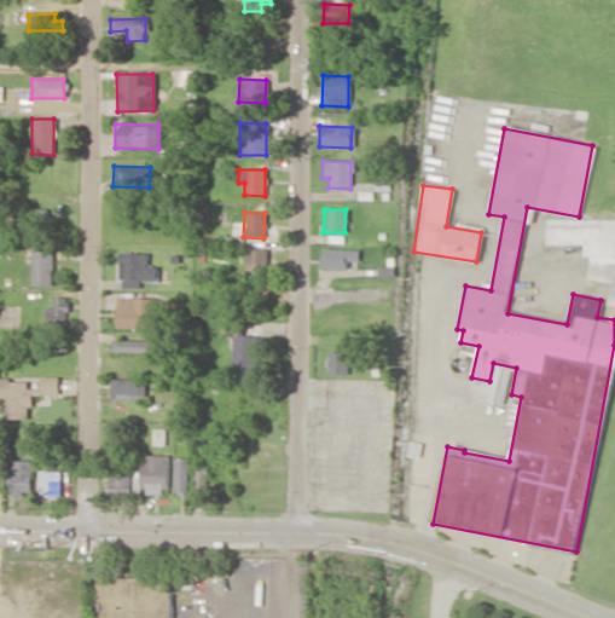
[(614,218),(546,219),(546,246),(582,244),(582,255),(589,255),(589,281),(609,281),(609,307),(614,306),(614,218)]
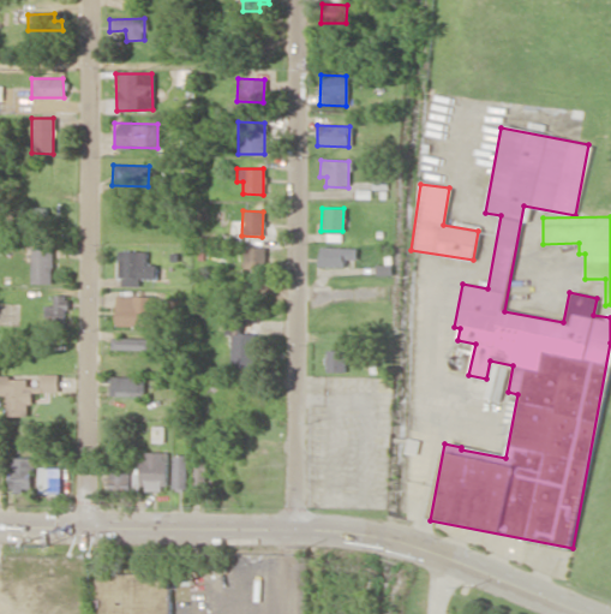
[(29,285),(51,284),(49,246),(28,248),(29,285)]
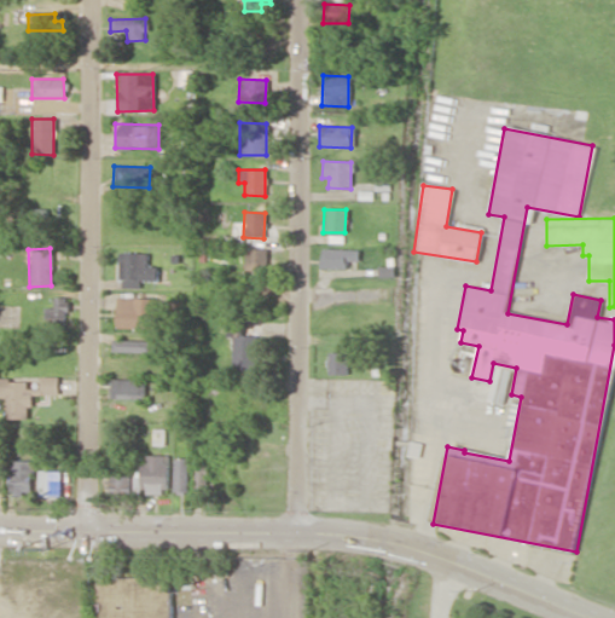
[(265,249),(244,248),(244,272),(265,272),(265,249)]
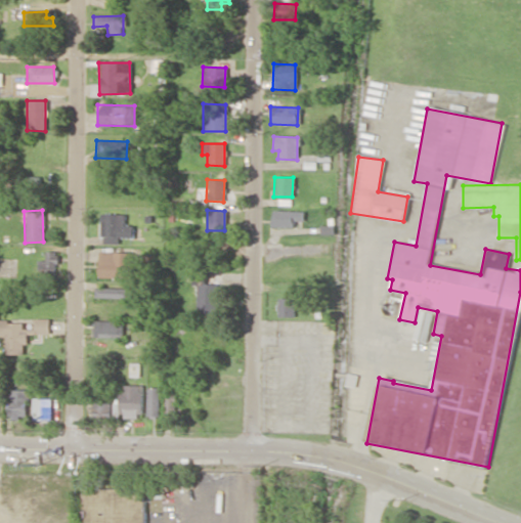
[(270,227),(292,227),(293,220),(302,221),(303,212),(270,211),(270,227)]
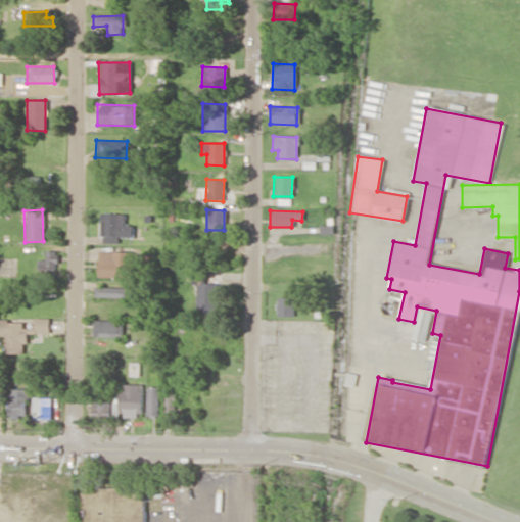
[(131,238),(132,225),(123,225),(123,214),(98,214),(97,243),(116,244),(116,237),(131,238)]
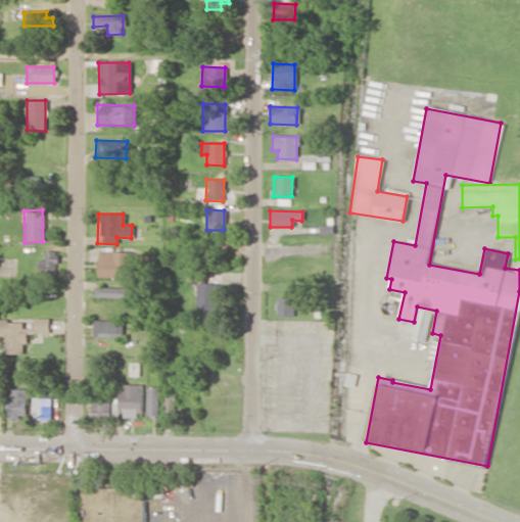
[(37,259),(36,269),(54,270),(54,251),(43,251),(43,259),(37,259)]
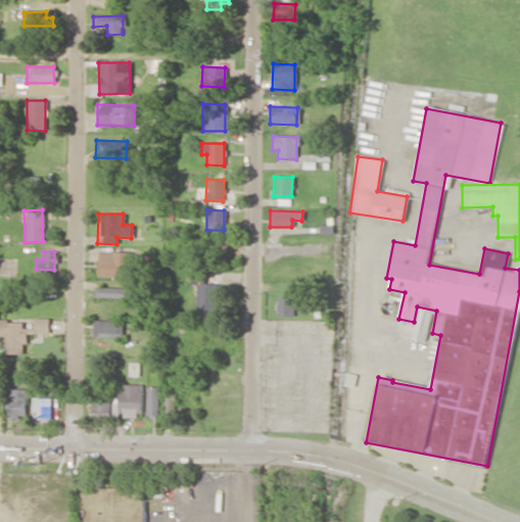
[(130,252),(97,251),(96,277),(130,277),(130,252)]
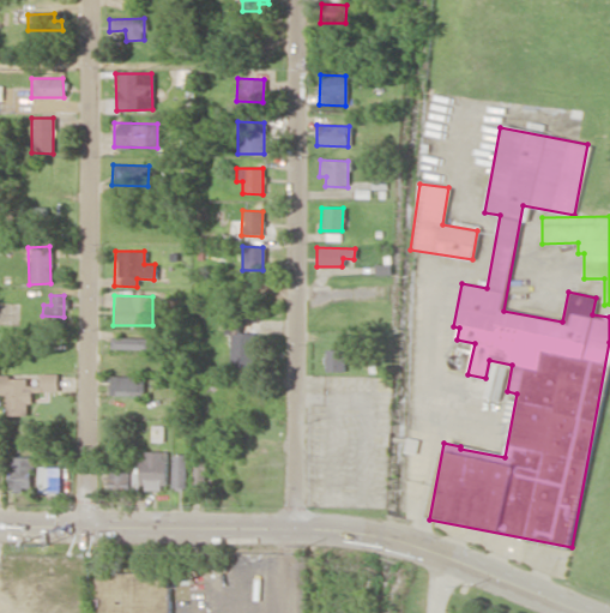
[(252,368),(253,334),(235,332),(236,316),(224,314),(223,336),(231,336),(230,367),(252,368)]
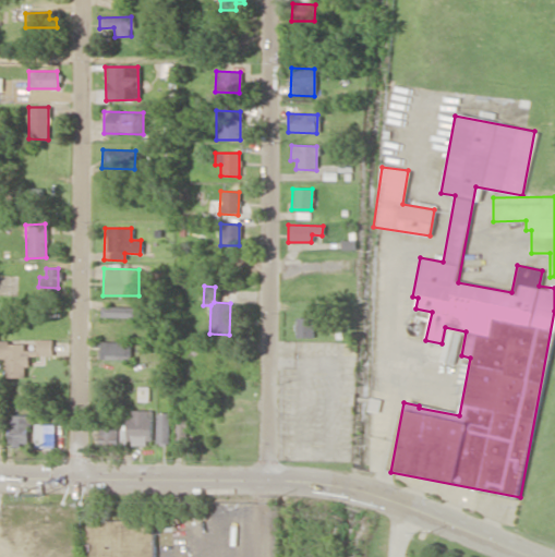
[(135,318),(135,307),(99,306),(99,317),(135,318)]
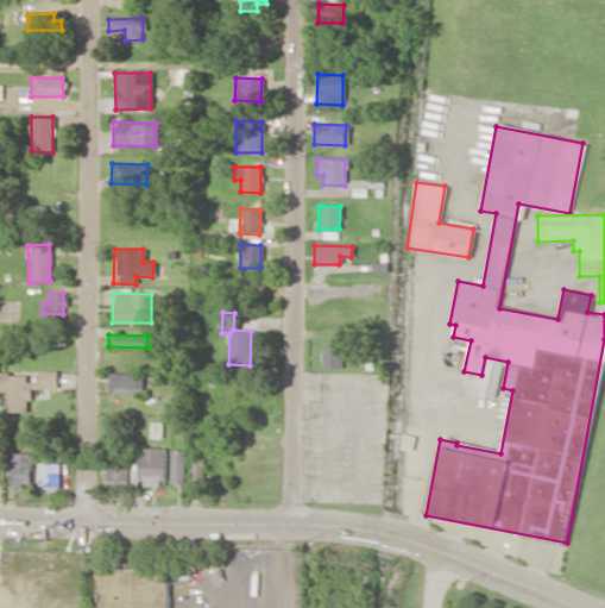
[(341,369),(341,348),(321,346),(321,368),(341,369)]
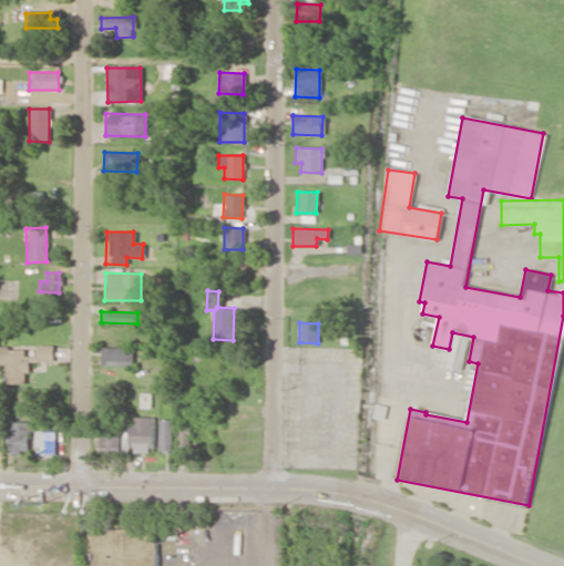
[(52,361),(52,346),(36,346),(36,356),(22,356),(22,347),(0,346),(0,363),(4,364),(4,383),(23,383),(23,372),(28,372),(28,361),(52,361)]
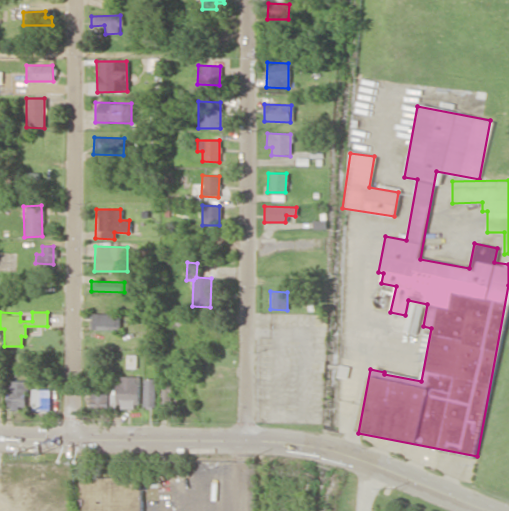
[(119,314),(90,313),(90,329),(118,330),(119,314)]
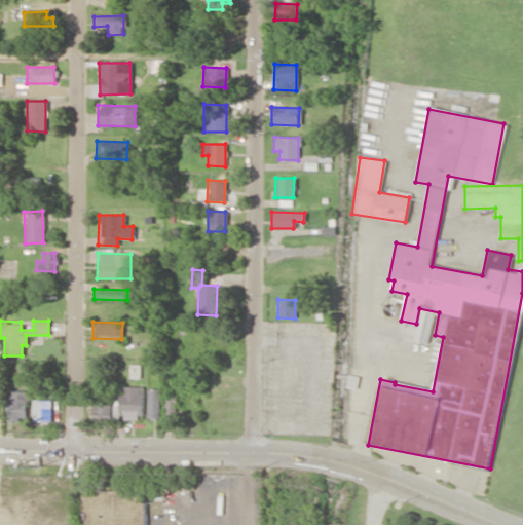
[(118,405),(112,405),(112,418),(142,418),(141,386),(117,387),(118,405)]
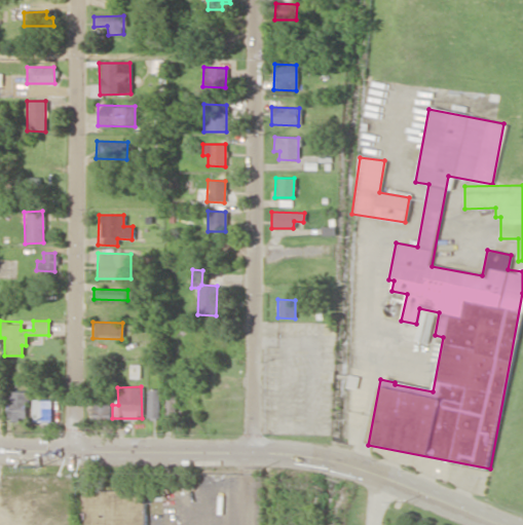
[(159,389),(147,389),(146,418),(158,418),(159,389)]
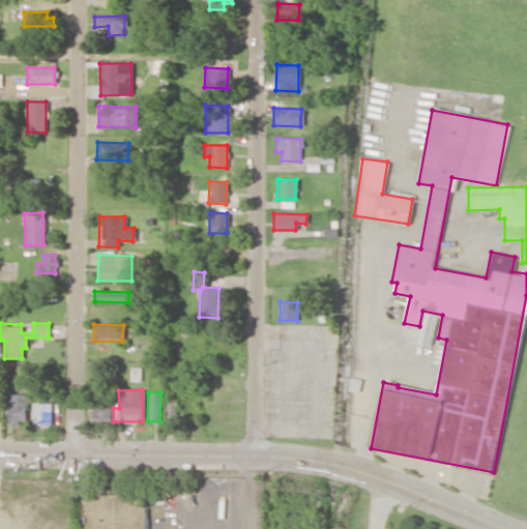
[(27,394),(6,394),(7,424),(27,423),(27,394)]
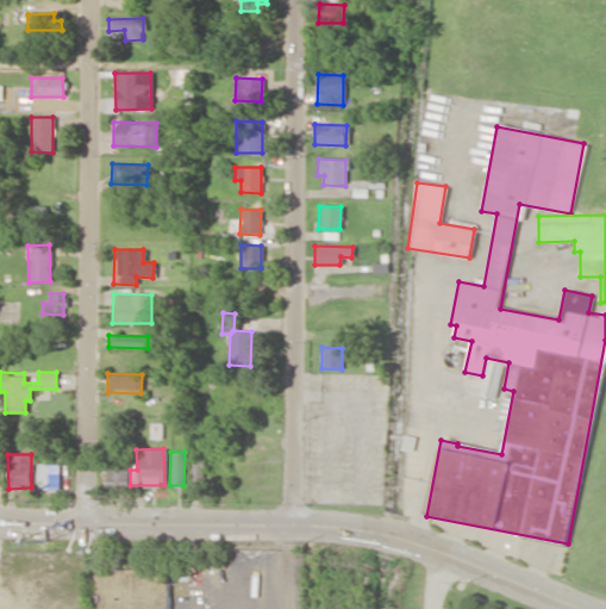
[(191,486),(201,486),(201,461),(192,460),(191,486)]
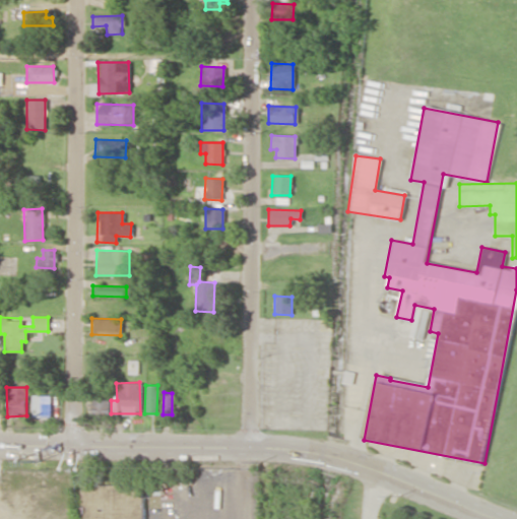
[(91,413),(108,412),(107,394),(90,395),(91,413)]
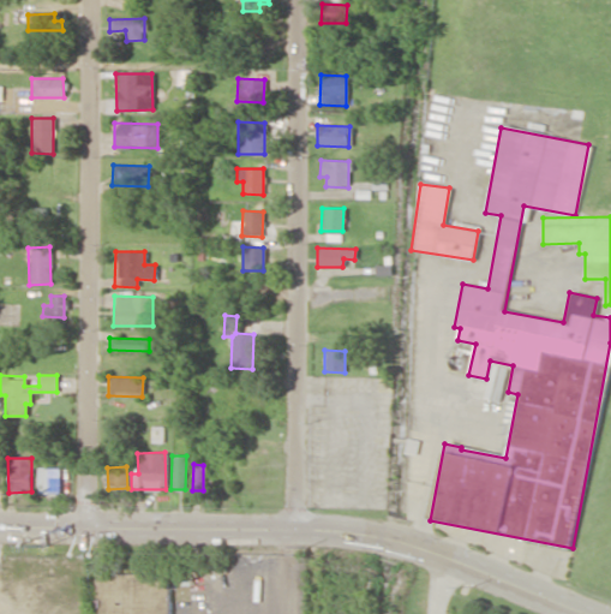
[(59,493),(59,468),(37,468),(37,493),(59,493)]
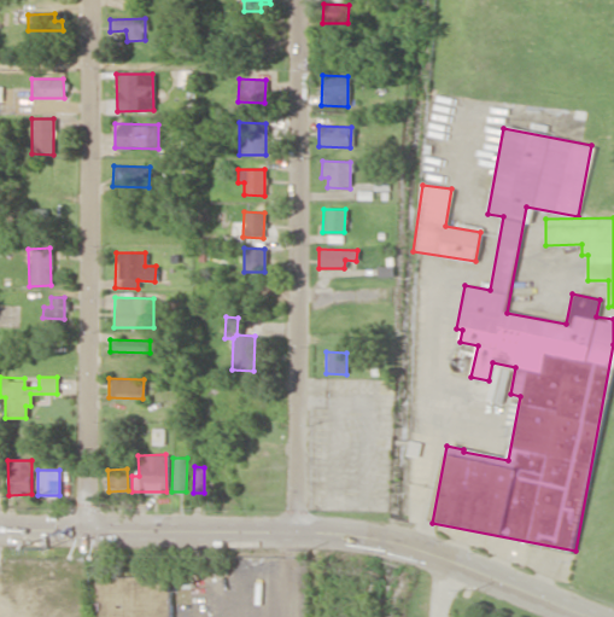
[(169,616),(169,577),(95,578),(95,616),(169,616)]
